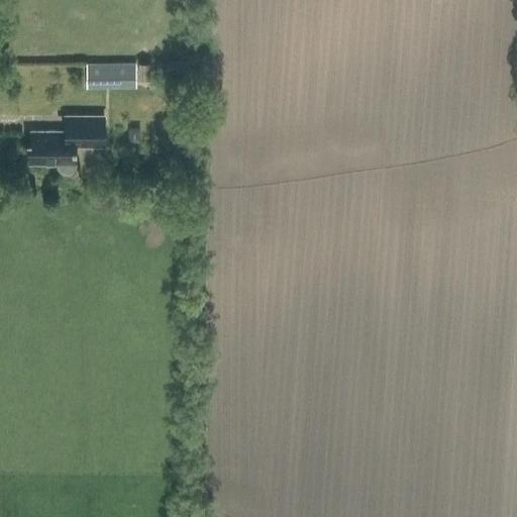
[(192,71),(192,61),(177,61),(177,71),(192,71)]
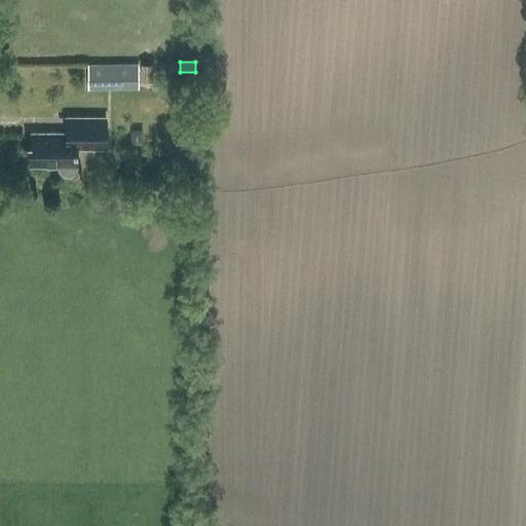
[(177,74),(177,63),(159,63),(159,75),(177,74)]
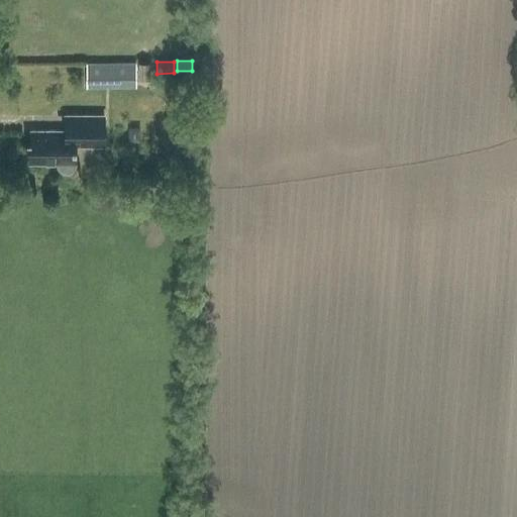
[(150,79),(150,63),(139,63),(139,79),(150,79)]
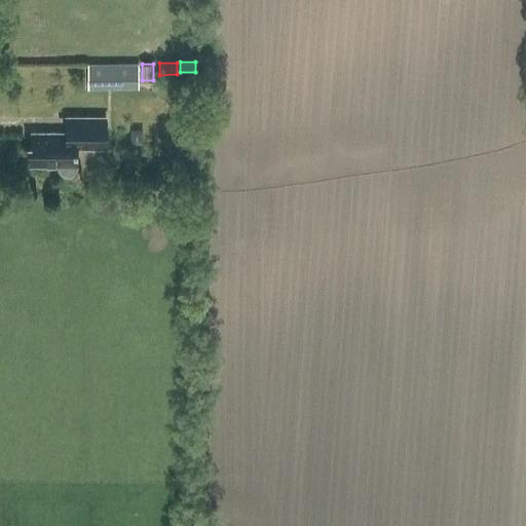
[(89,85),(139,85),(139,65),(88,65),(89,85)]
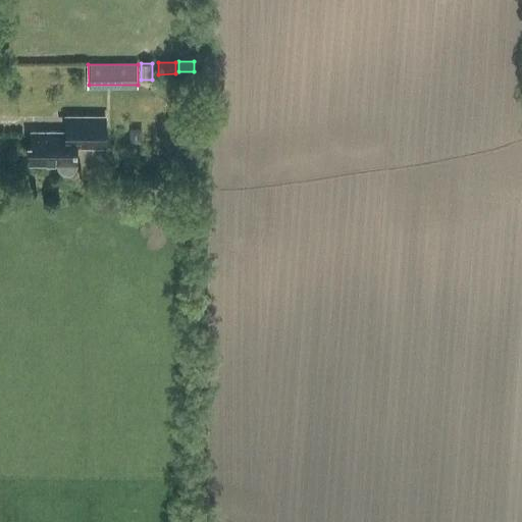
[(105,147),(105,116),(66,116),(66,133),(32,133),(32,145),(30,145),(30,164),(58,164),(59,169),(62,172),(67,174),(71,172),(75,169),(76,164),(76,147),(105,147)]
